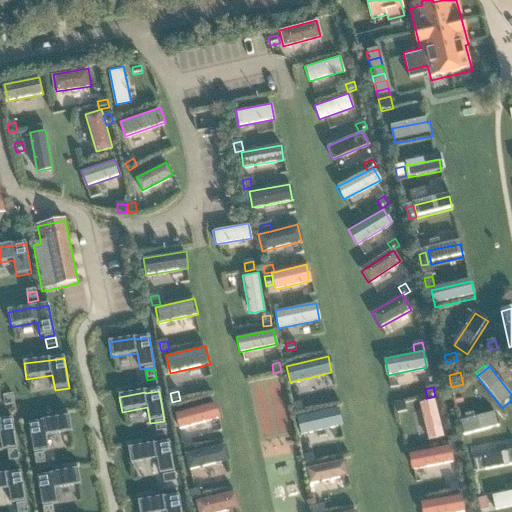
[(13,396),(4,397),(5,407),(15,405),(13,396)]
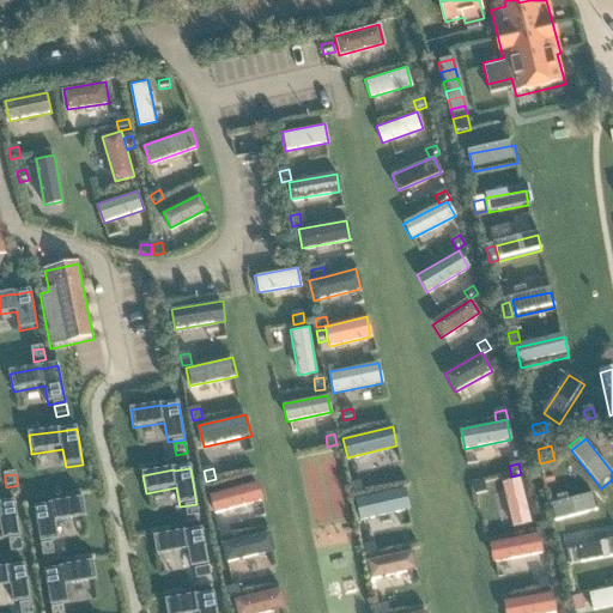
[(529,522),(520,477),(501,481),(510,526),(529,522)]
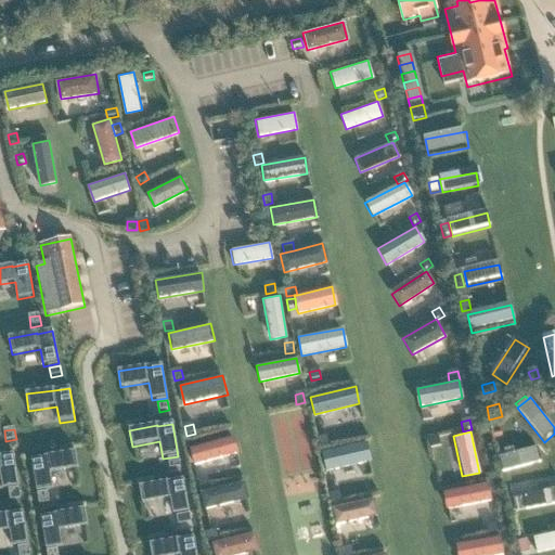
[(239,453),(234,436),(191,447),(196,464),(239,453)]
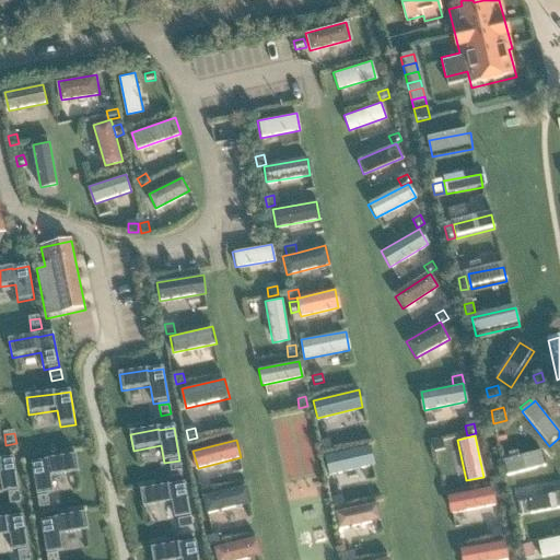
[(329,441),(322,443),(323,453),(331,451),(329,441)]
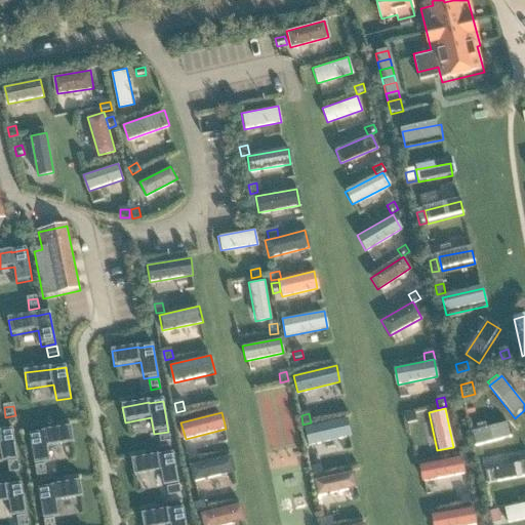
[(415,415),(406,417),(408,425),(417,422),(415,415)]
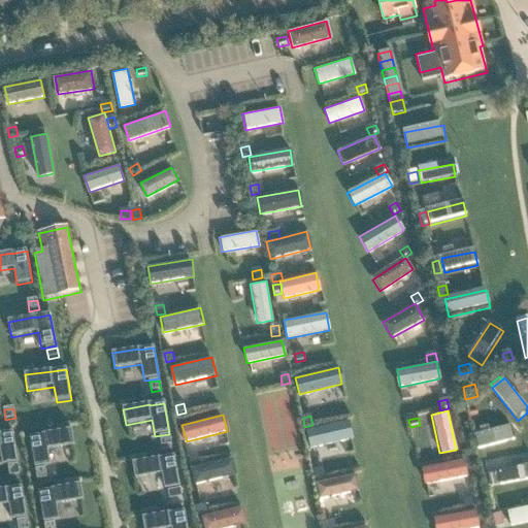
[(352,439),(348,420),(318,427),(306,429),(310,448),(352,439)]
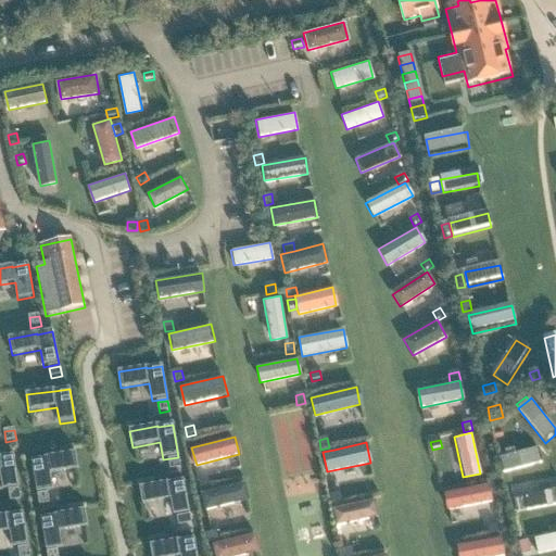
[(543,466),(539,450),(500,458),(504,475),(543,466)]
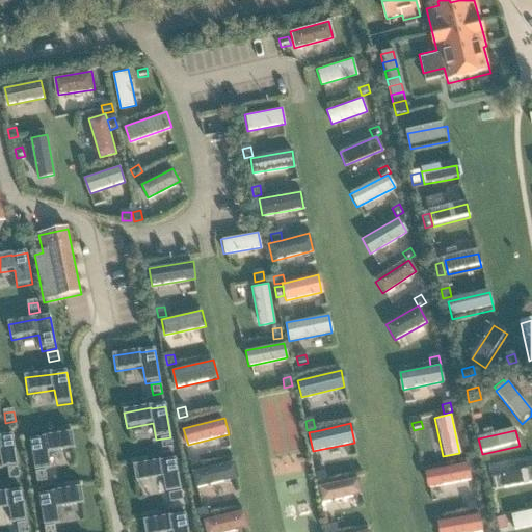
[(46,440),(30,442),(35,473),(51,470),(48,454),(75,449),(73,433),(46,439),(46,440)]
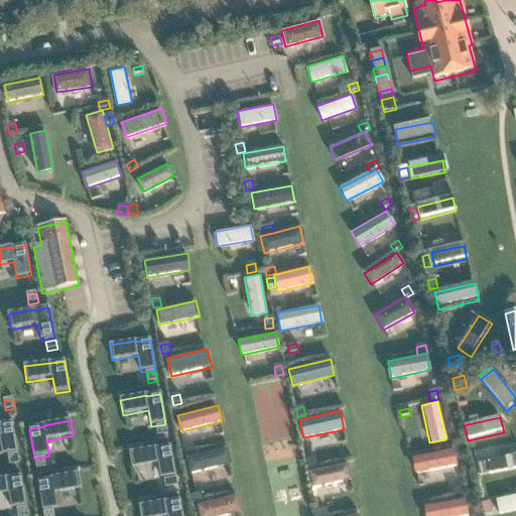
[(0,439),(3,456),(17,453),(12,423),(0,424),(0,439)]
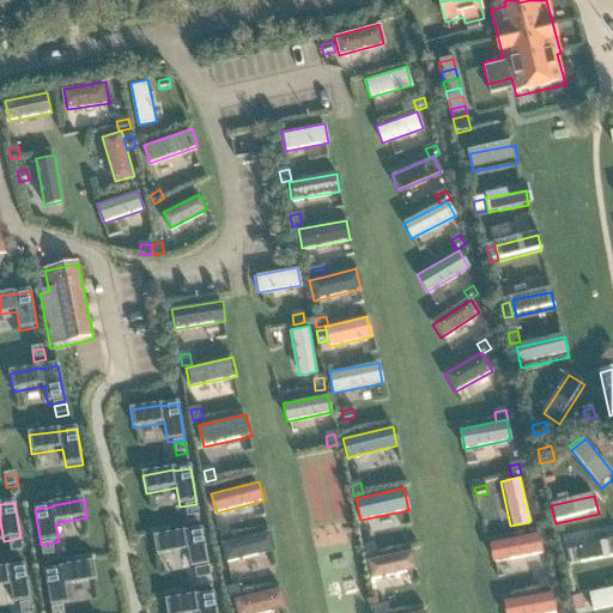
[(198,505),(186,508),(188,519),(199,517),(198,505)]
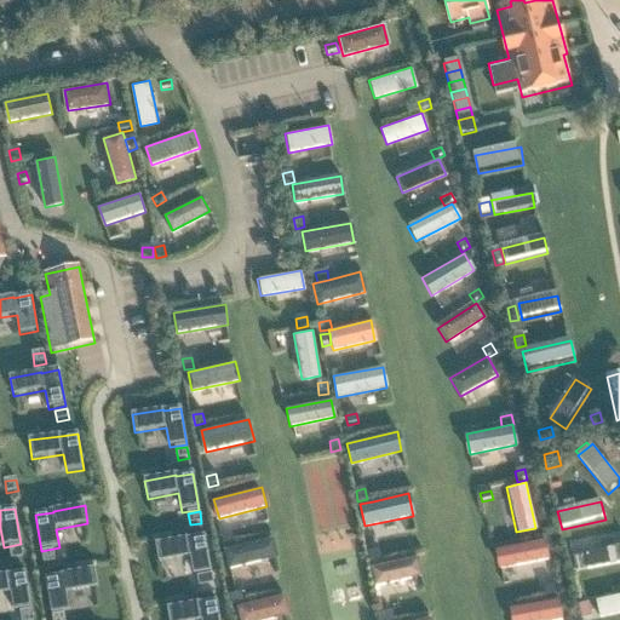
[(233,534),(222,538),(224,546),(235,544),(233,534)]
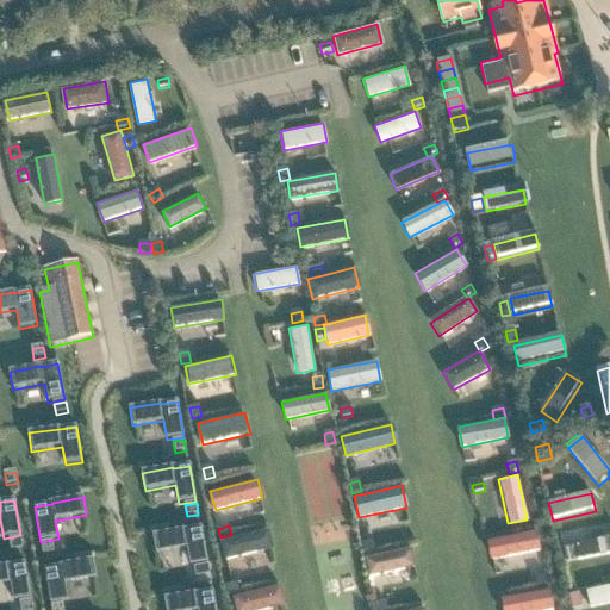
[(273,548),(268,528),(222,539),(226,560),(273,548)]
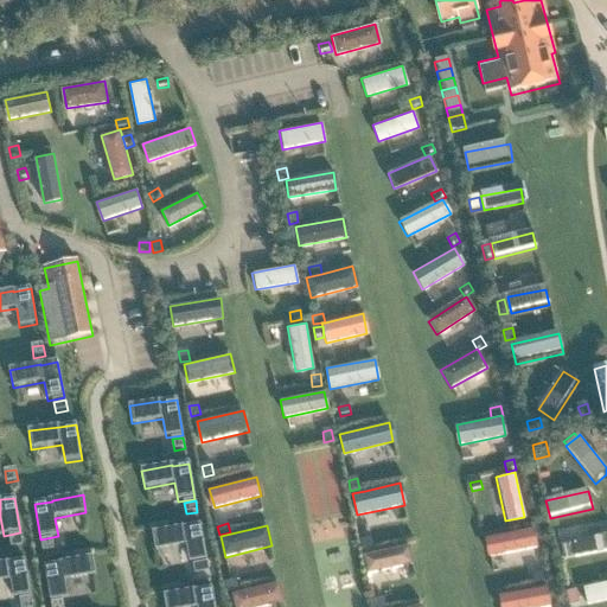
[(184,529),(153,535),(157,551),(187,547),(190,566),(208,562),(200,526),(184,530),(184,529)]
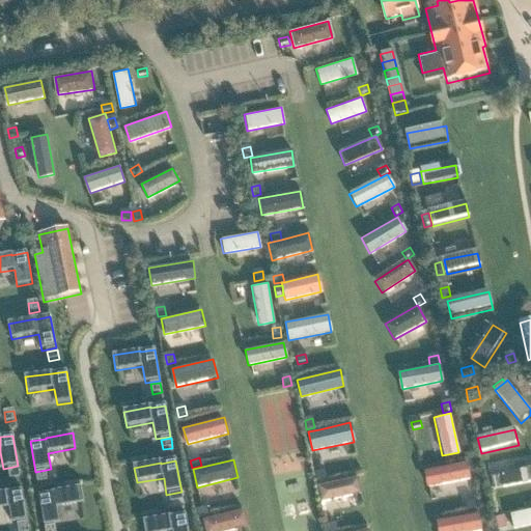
[(469,479),(466,462),(424,470),(427,487),(469,479)]
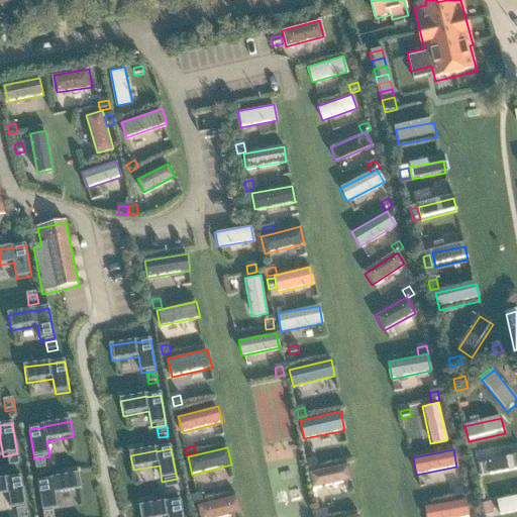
[(516,469),(516,455),(488,461),(490,474),(516,469)]
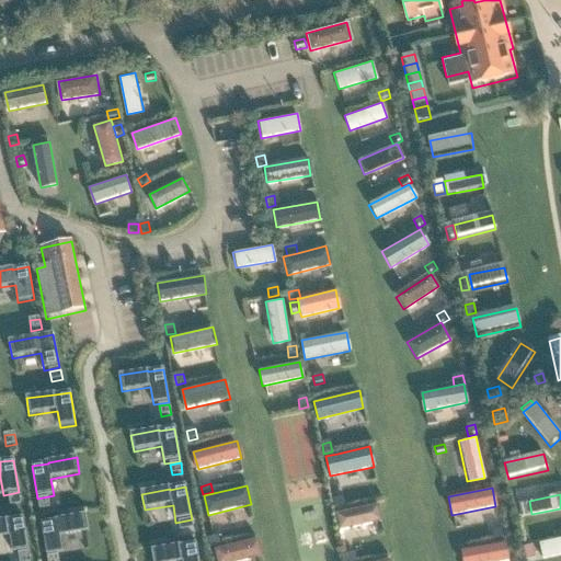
[(20,495),(9,496),(10,507),(21,505),(20,495)]
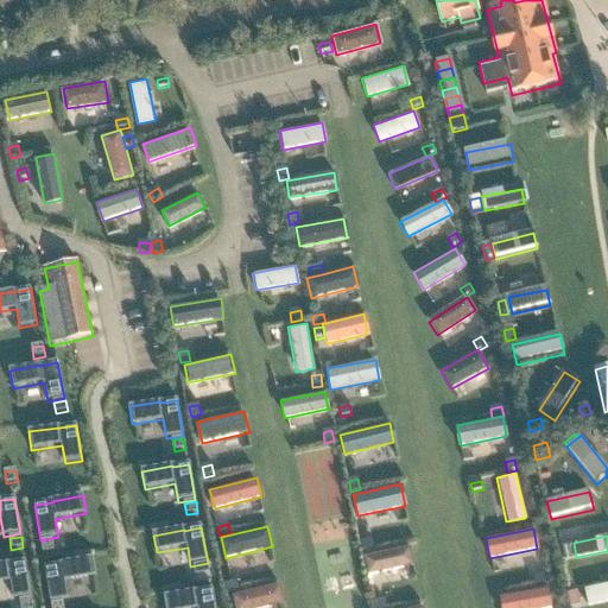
[(52,540),(42,542),(43,553),(55,551),(52,540)]
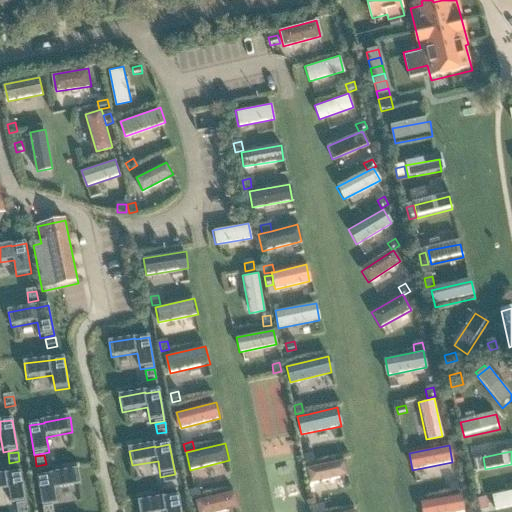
[(313,455),(304,457),(306,465),(315,463),(313,455)]
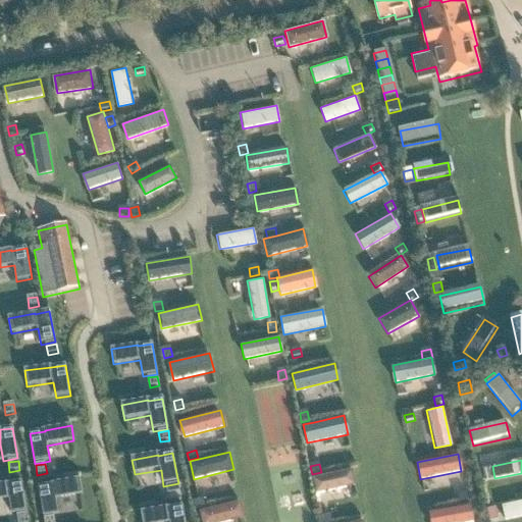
[(354,485),(350,468),(312,476),(316,494),(354,485)]
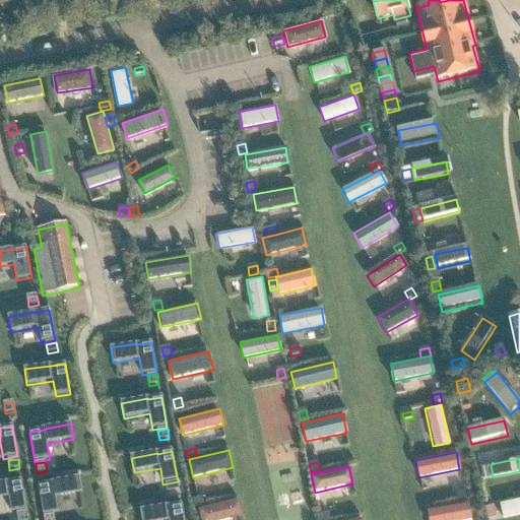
[(479,481),(490,479),(489,470),(478,472),(479,481)]
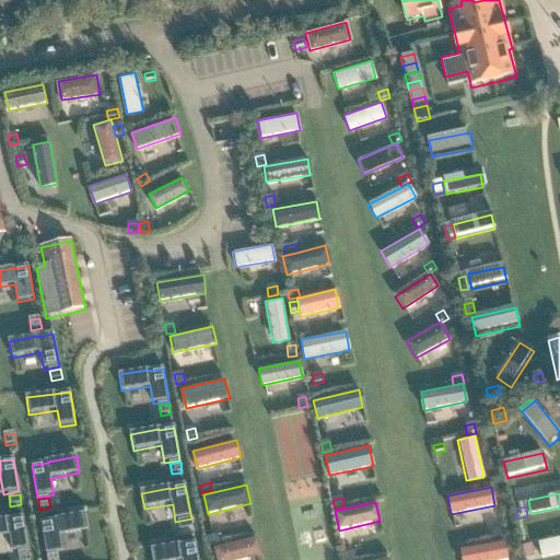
[(57,521),(42,524),(47,556),(63,553),(60,536),(89,532),(85,515),(57,520),(57,521)]
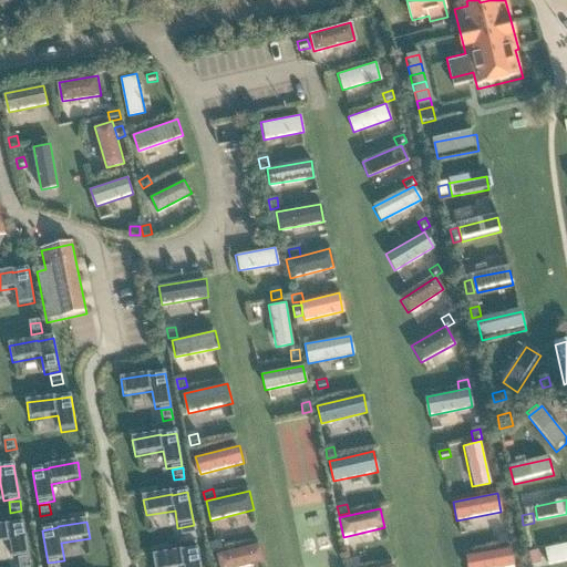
[(8,526),(0,526),(0,544),(10,543),(13,559),(29,557),(23,524),(8,527),(8,526)]
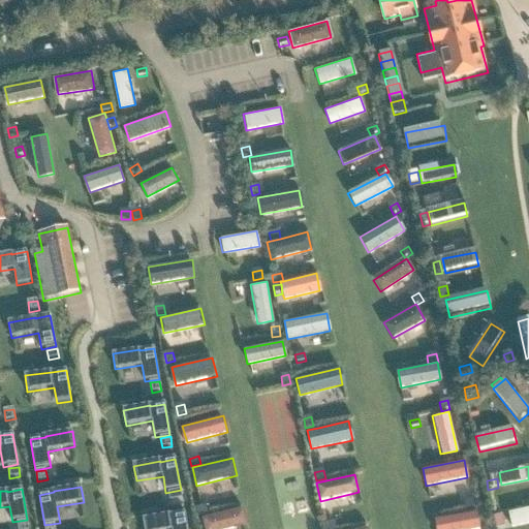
[(181,492),(168,494),(169,502),(182,500),(181,492)]
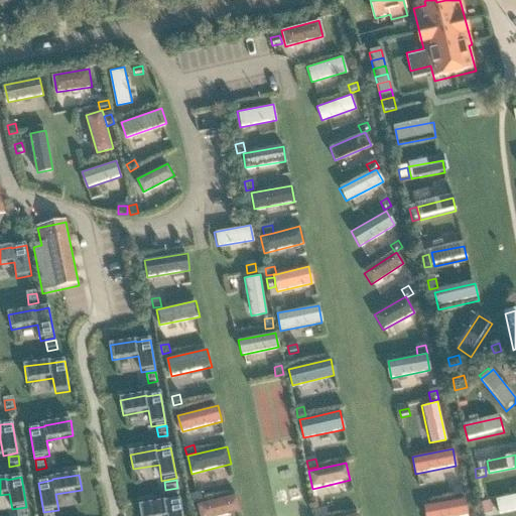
[(462,488),(453,489),(454,497),(463,496),(462,488)]
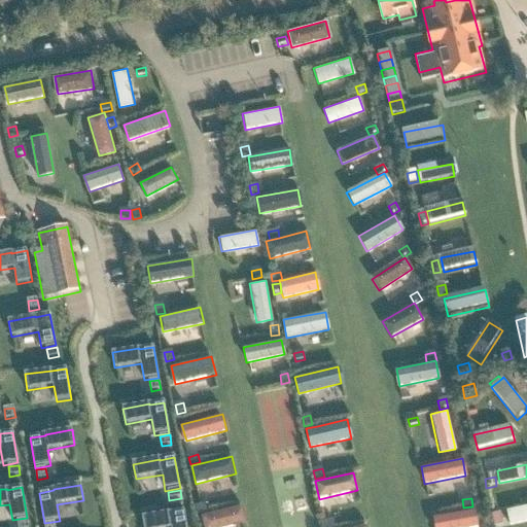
[(206,504),(197,506),(199,515),(207,513),(206,504)]
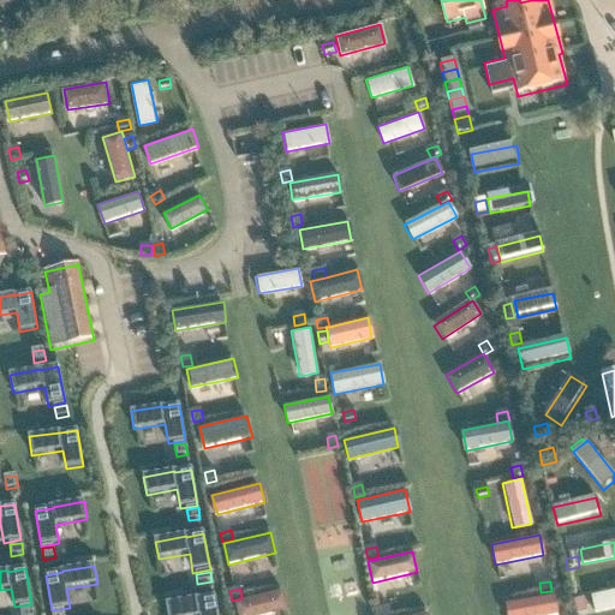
[(614,589),(587,595),(591,613),(614,607),(614,589)]
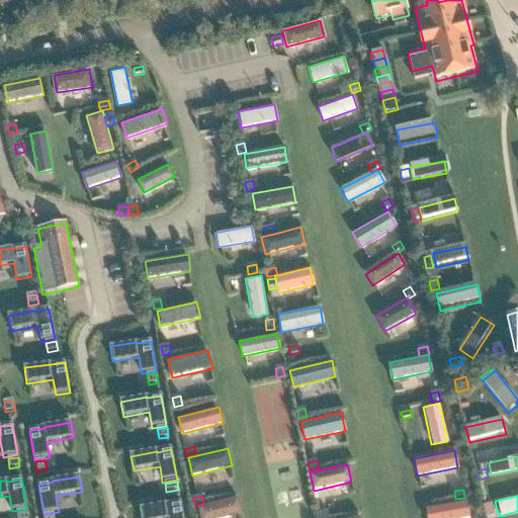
[(224,517),(243,514),(239,497),(199,506),(201,517),(224,517)]
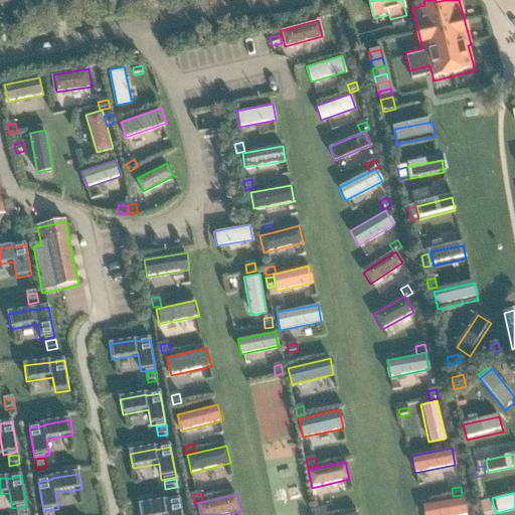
[(466,514),(463,497),(421,505),(423,514),(466,514)]
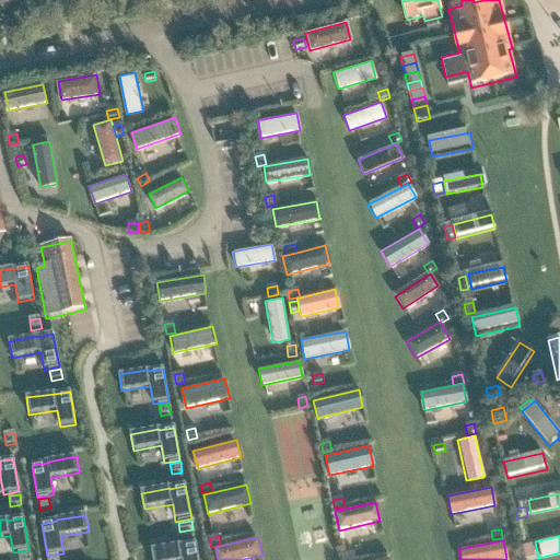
[(179,545),(151,550),(152,559),(198,559),(195,544),(179,546),(179,545)]
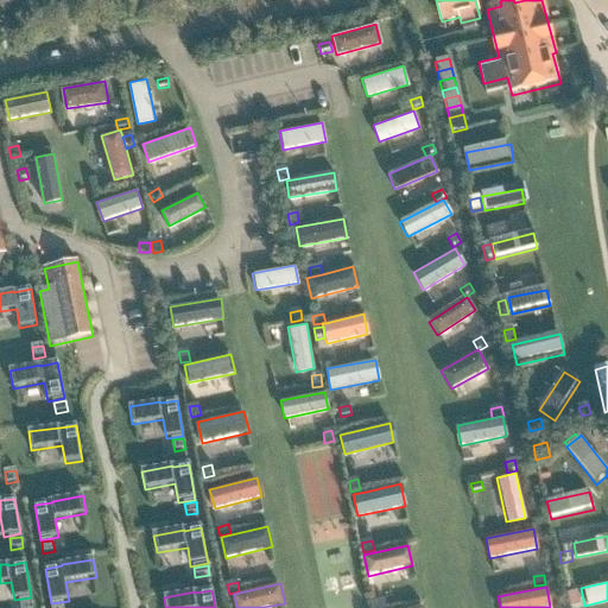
[(577,593),(568,595),(571,607),(575,607),(581,607),(577,593)]
